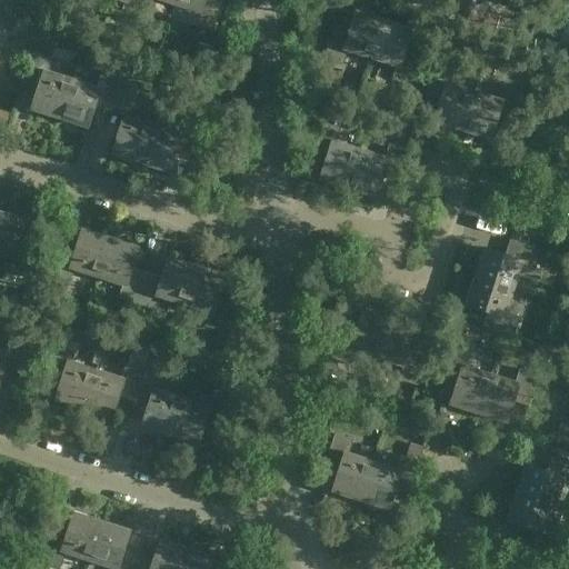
[(173,0),(173,3),(198,11),(193,25),(212,30),(221,0),(173,0)]
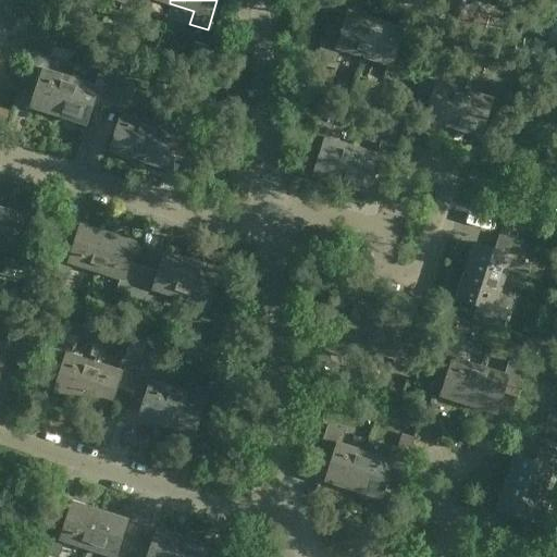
[(441,0),(440,4),(460,11),(456,25),(486,36),(493,17),(480,13),(483,0),(441,0)]
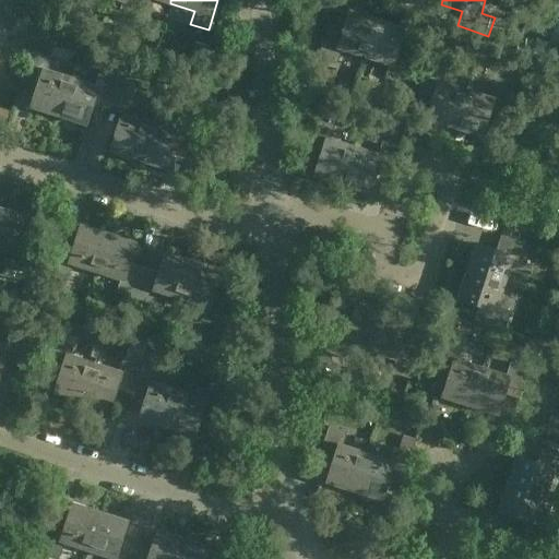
[(0,23),(9,26),(15,9),(0,3),(0,23)]
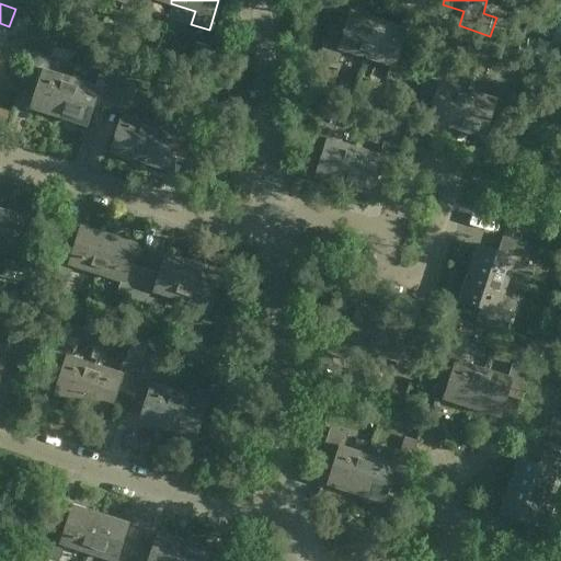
[(345,31),(330,26),(320,56),(339,63),(343,49),(367,57),(379,19),(352,10),(345,31)]
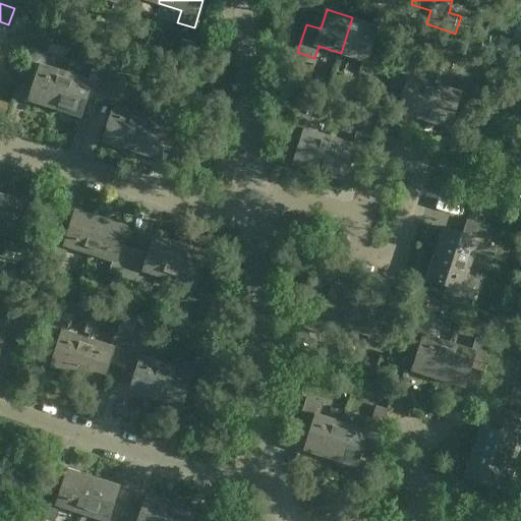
[(371,45),(378,25),(352,17),(341,53),(363,60),(359,72),(377,77),(386,50),(371,45)]
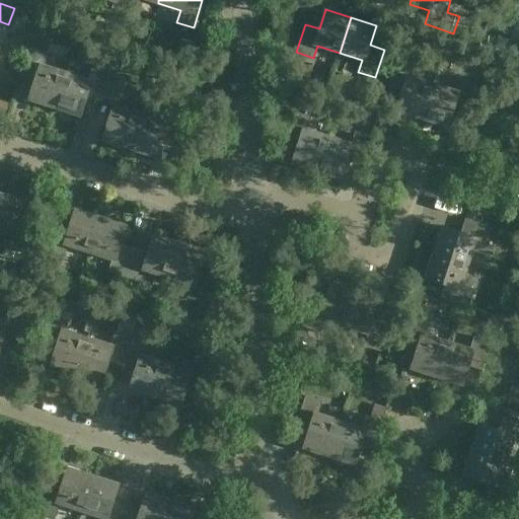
[(518,40),(510,38),(505,55),(518,59),(518,40)]
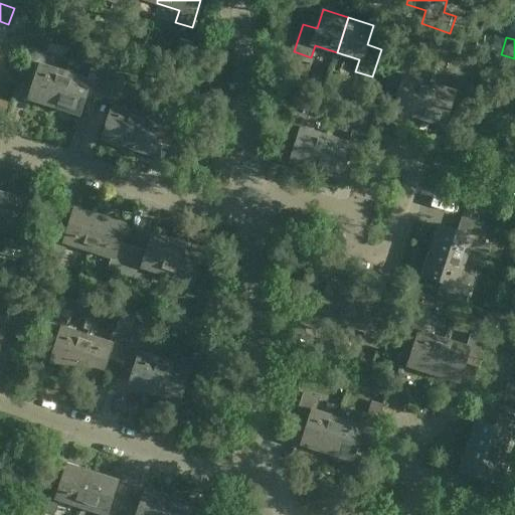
[(34,78),(28,98),(54,106),(65,71),(43,63),(46,51),(29,46),(20,74),(34,78)]
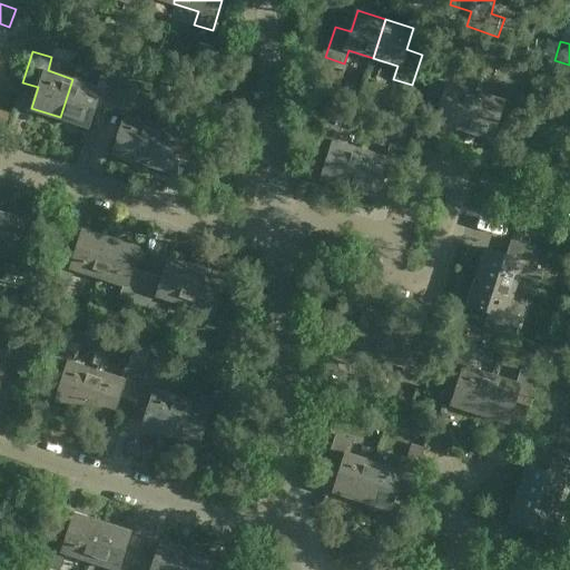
[(441,99),(434,120),(463,129),(475,90),(452,84),(457,69),(436,64),(426,95),(441,99)]
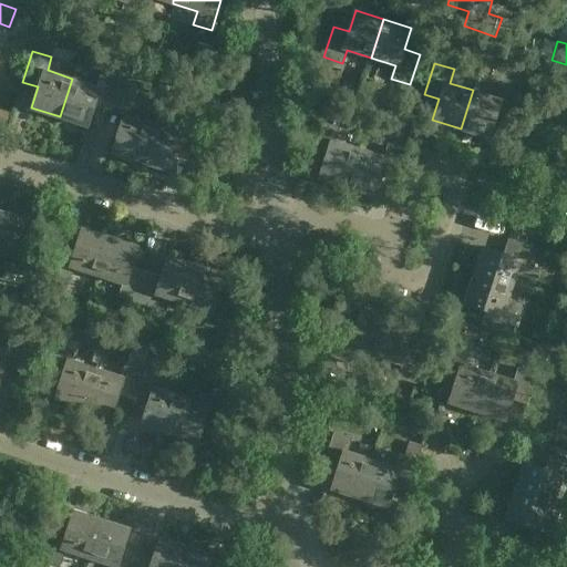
[(88,126),(94,105),(110,110),(120,79),(100,73),(95,85),(72,79),(60,116),(88,126)]
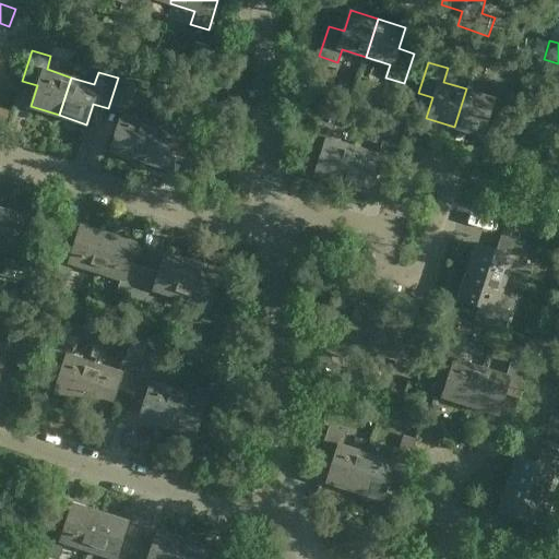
[(122,113),(110,150),(138,159),(151,121),(127,114),(137,84),(118,78),(108,108),(122,113)]
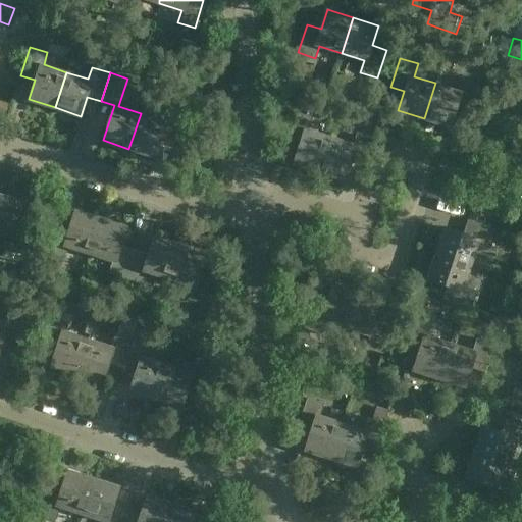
[(450,126),(456,107),(469,112),(478,83),(462,77),(458,90),(435,83),(424,118),(450,126)]
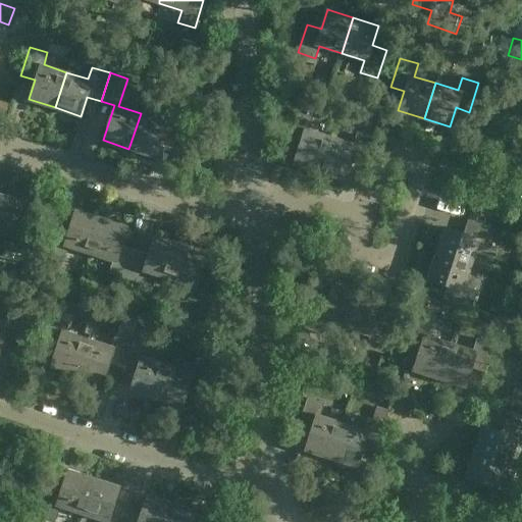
[(0,115),(5,117),(9,105),(0,102),(0,115)]
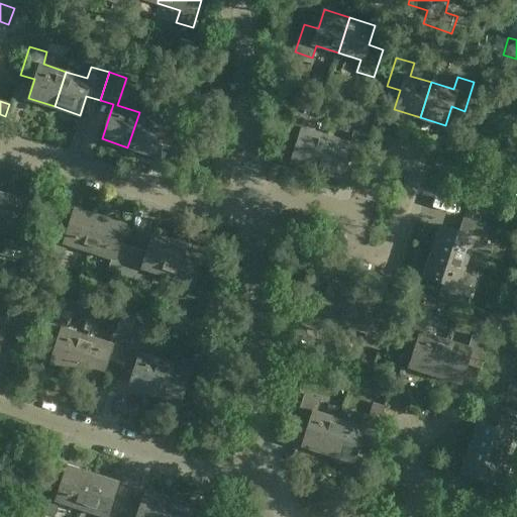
[(153,156),(156,146),(160,135),(173,140),(182,112),(165,107),(161,119),(139,112),(127,147),(153,156)]
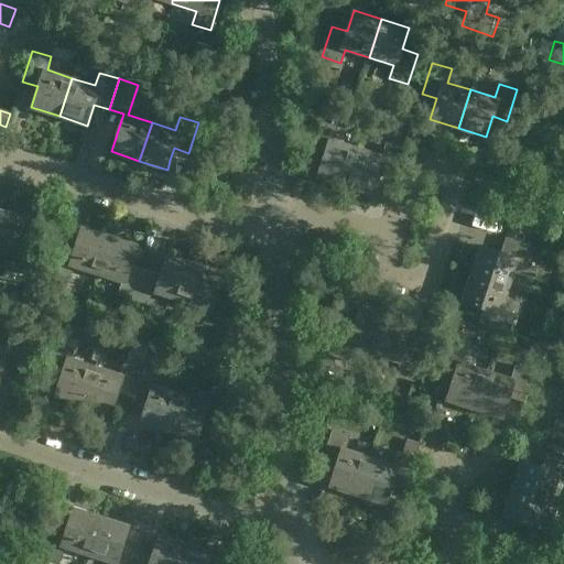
[(325,155),(324,160),(318,176),(346,185),(358,147),(335,139),(338,126),(320,120),(310,151),(325,155)]
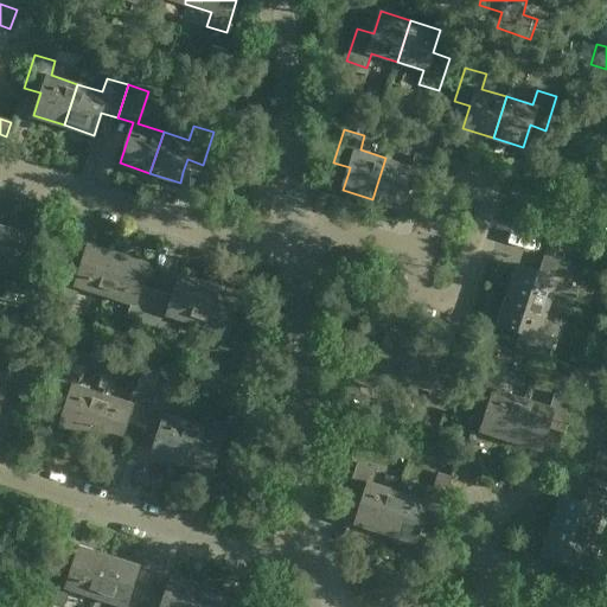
[(402,210),(409,186),(425,192),(435,159),(416,153),(411,166),(385,158),(372,199),(402,210)]
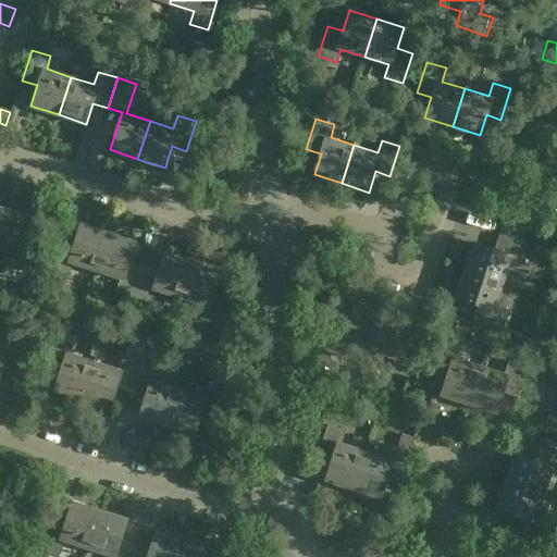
[(17,235),(24,214),(0,206),(0,248),(8,250),(3,264),(22,270),(32,239),(17,235)]
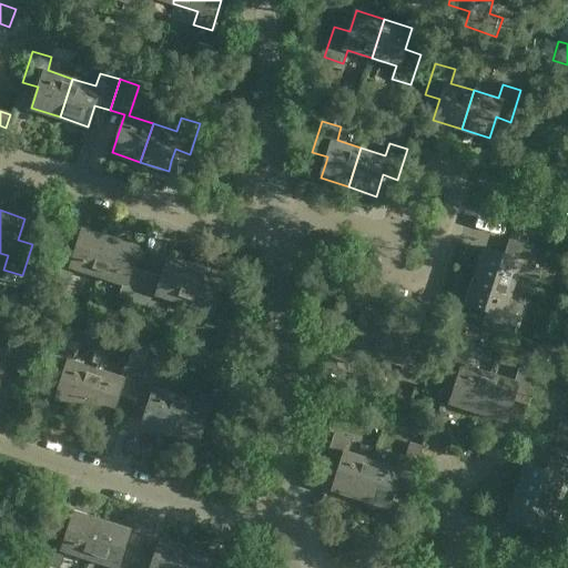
[(558,237),(567,240),(567,222),(564,221),(558,237)]
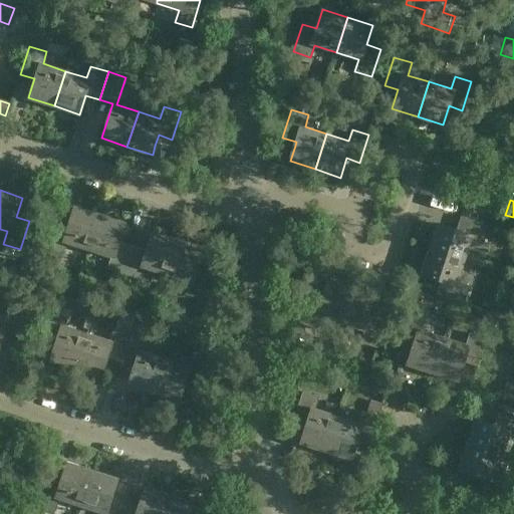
[(62,255),(66,242),(89,249),(100,214),(74,206),(68,225),(54,221),(45,249),(62,255)]
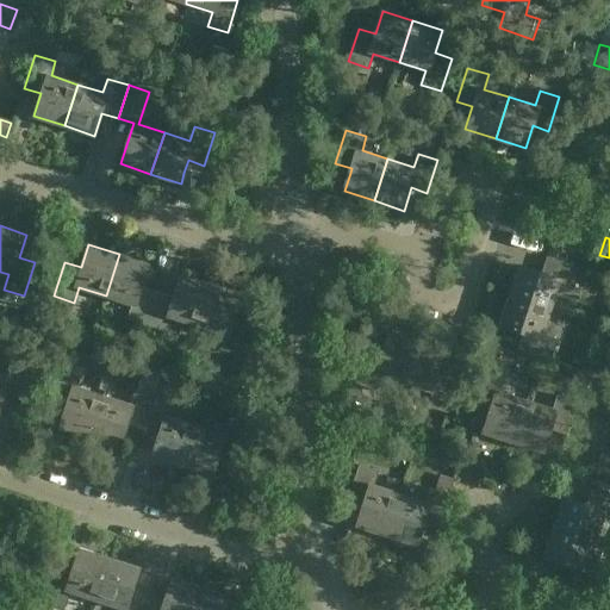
[(150,263),(119,254),(106,296),(132,304),(128,318),(148,325),(159,292),(142,286),(150,263)]
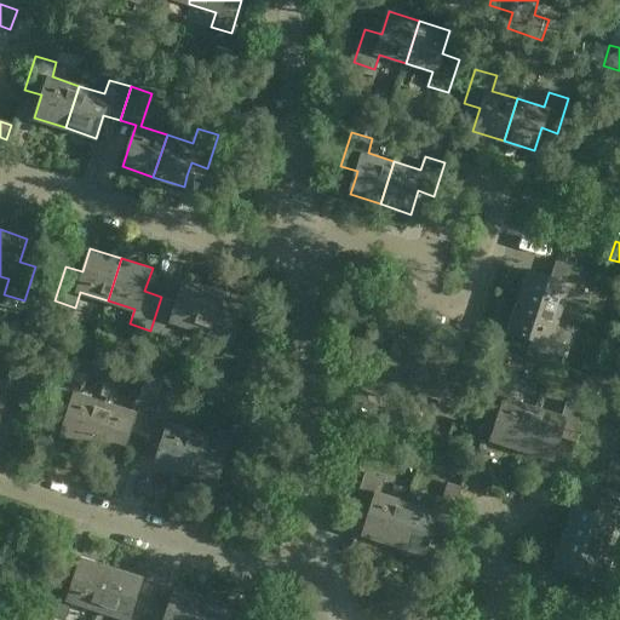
[(527,269),(517,299),(561,314),(569,287),(584,292),(590,271),(557,260),(551,277),(527,269)]
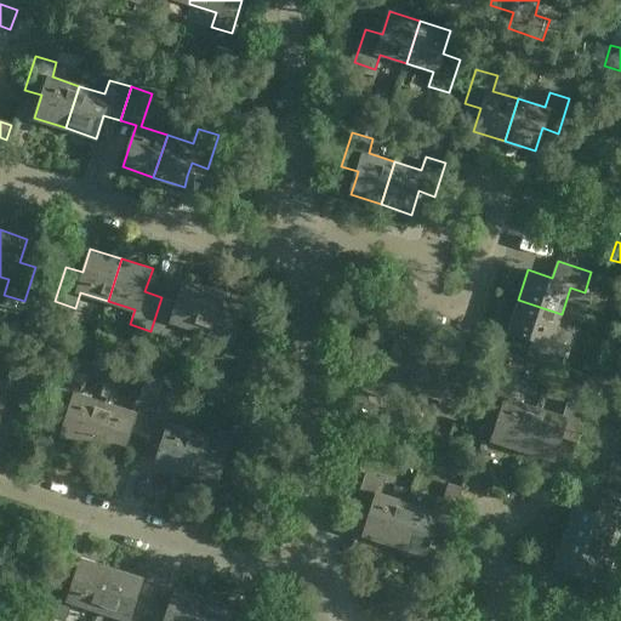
[(184,279),(177,302),(161,297),(151,331),(171,337),(175,323),(201,331),(215,289),(184,279)]
